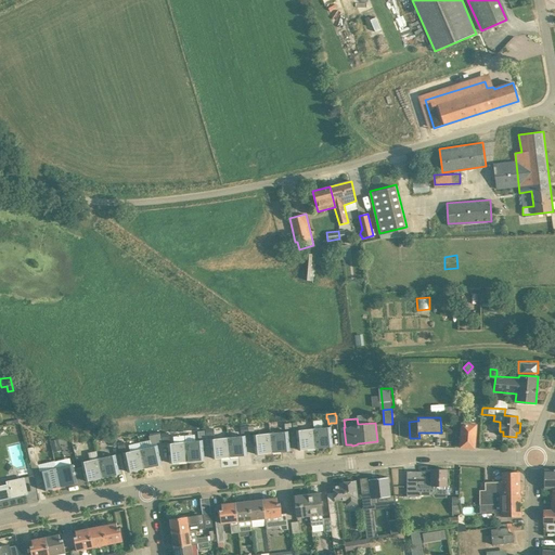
[(462,423),(461,436),(460,447),(475,448),(477,424),(462,423)]
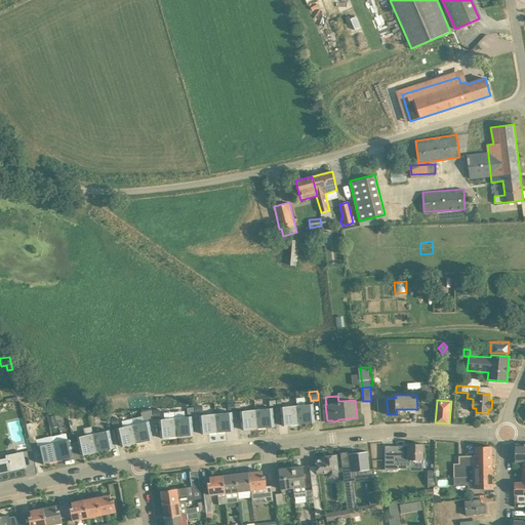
[(315,421),(314,412),(313,404),(297,405),(299,423),(315,421)]
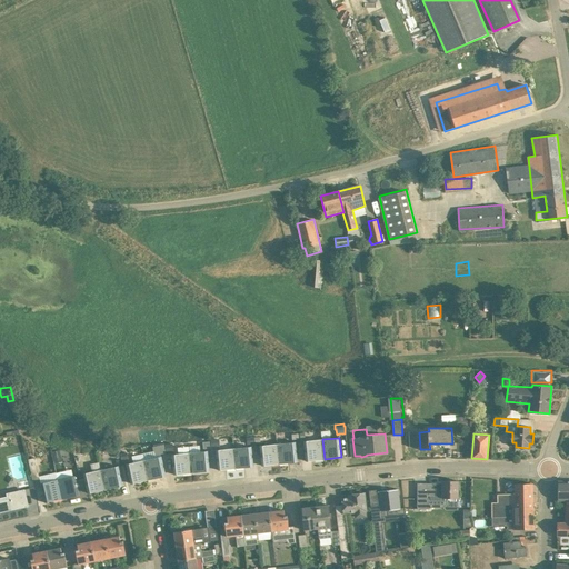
[(309,460),(325,459),(322,439),(307,441),(309,460)]
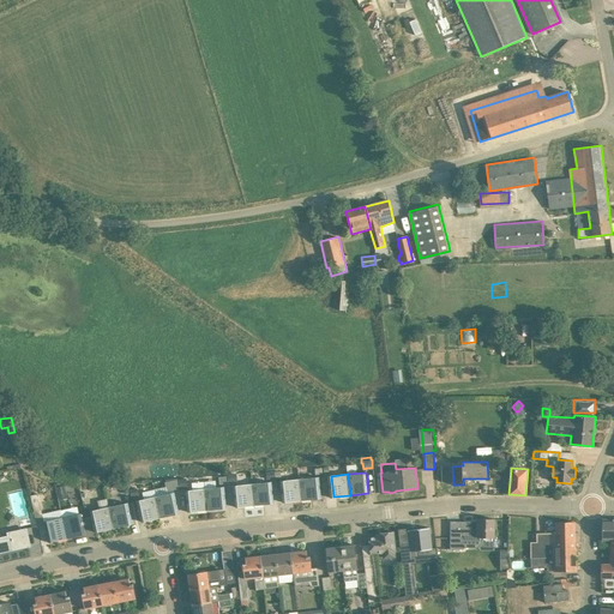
[(320,499),(319,477),(300,479),(302,500),(320,499)]
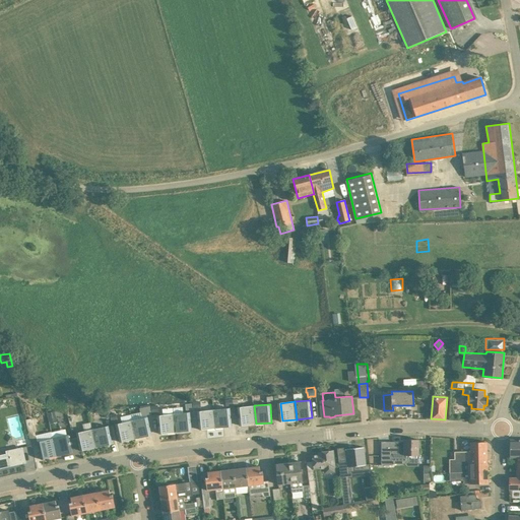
[(158,405),(150,406),(152,413),(158,413),(158,405)]
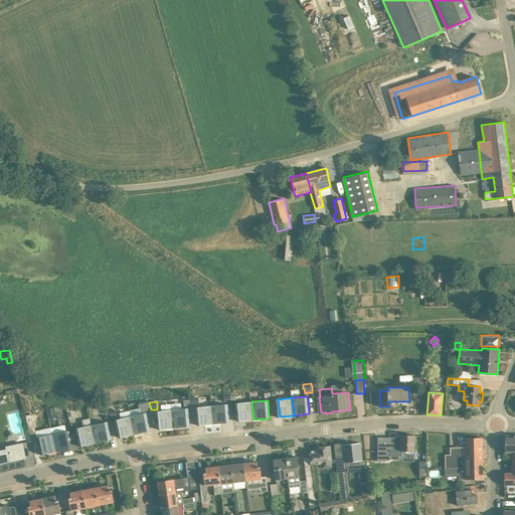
[(237,421),(253,419),(251,401),(237,403),(238,409),(236,410),(237,421)]
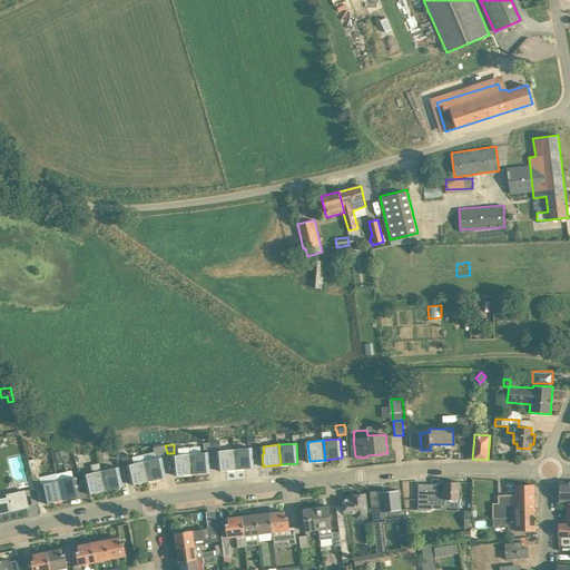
[(155,452),(154,452),(144,454),(145,461),(149,481),(166,477),(164,465),(160,454),(167,453),(165,445),(159,446),(159,445),(154,446),(155,452)]
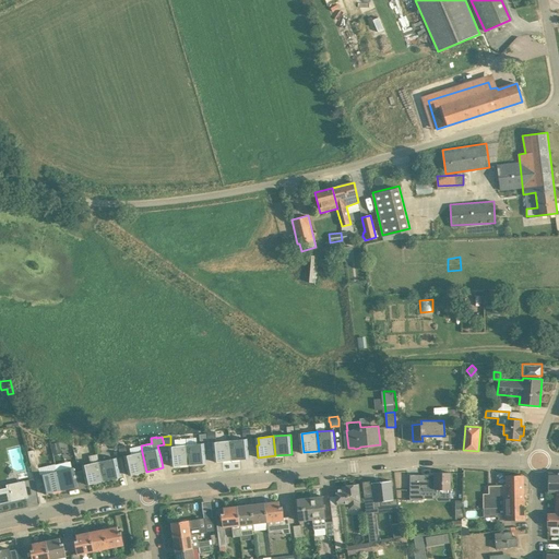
[(249,459),(247,439),(229,441),(232,460),(249,459)]
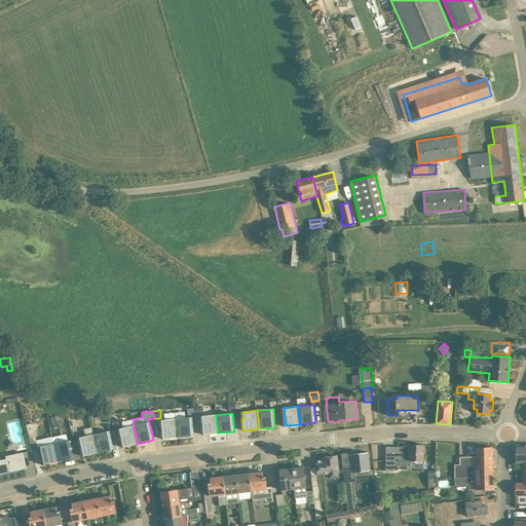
[(201,435),(218,433),(216,415),(200,417),(201,435)]
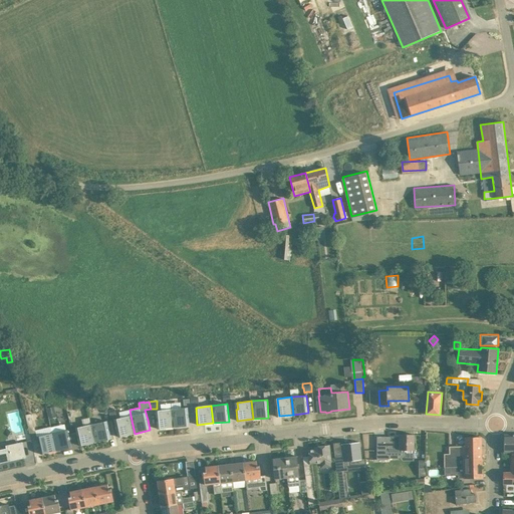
[(189,426),(188,408),(172,409),(172,410),(174,427),(189,426)]
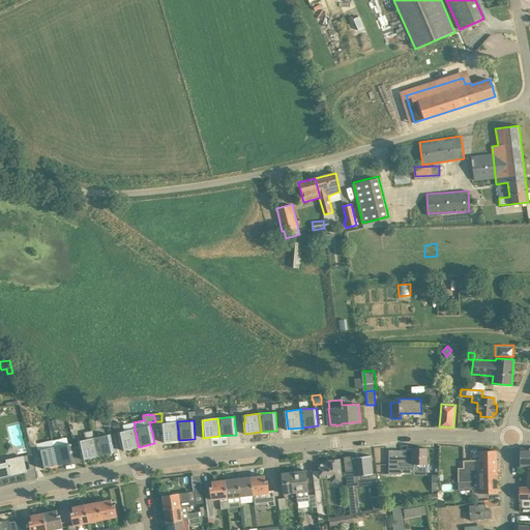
[(163,442),(179,440),(177,422),(160,423),(162,431),(163,442)]
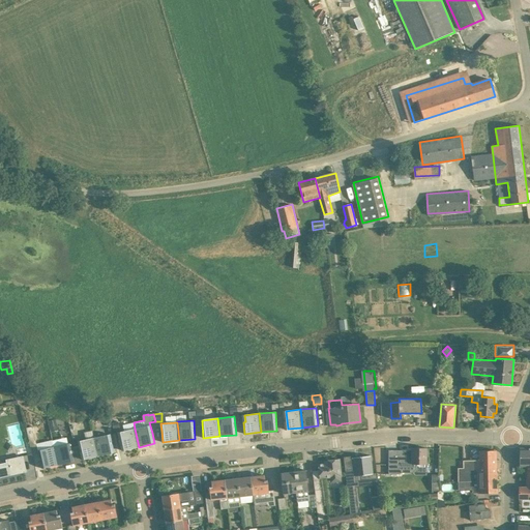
[(32,427),(26,428),(31,449),(37,448),(36,443),(32,427)]
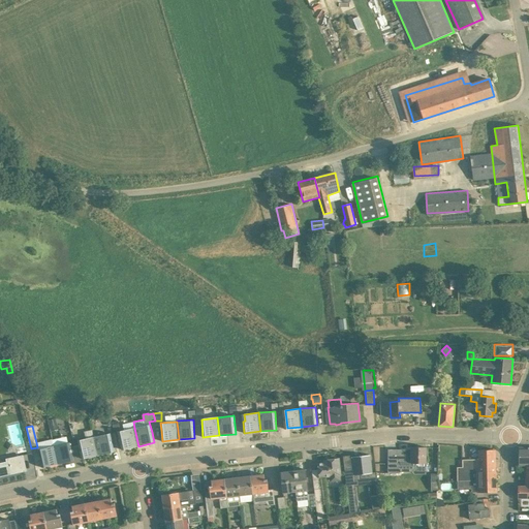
[(134,428),(133,428),(125,430),(121,431),(118,432),(122,449),(138,446),(134,428)]
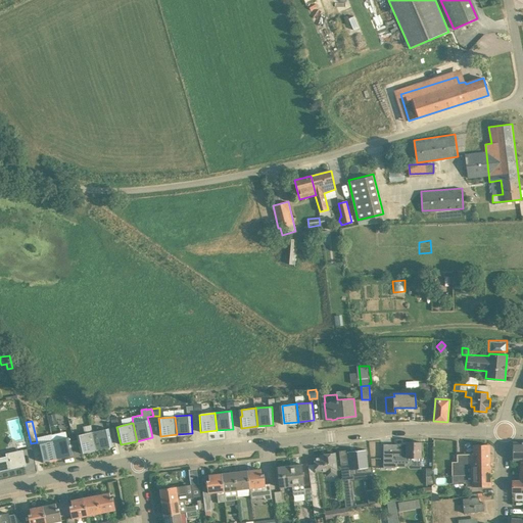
[(112,446),(108,428),(93,432),(97,449),(112,446)]
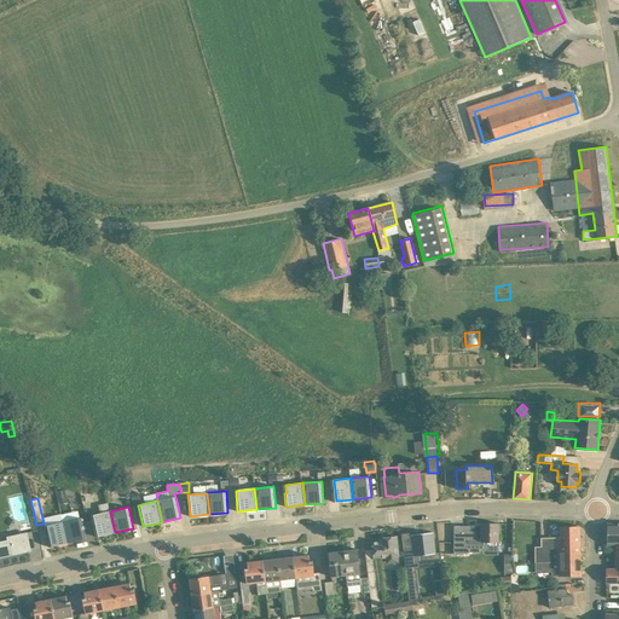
[(77,510),(62,515),(68,543),(86,538),(82,518),(80,518),(77,510)]
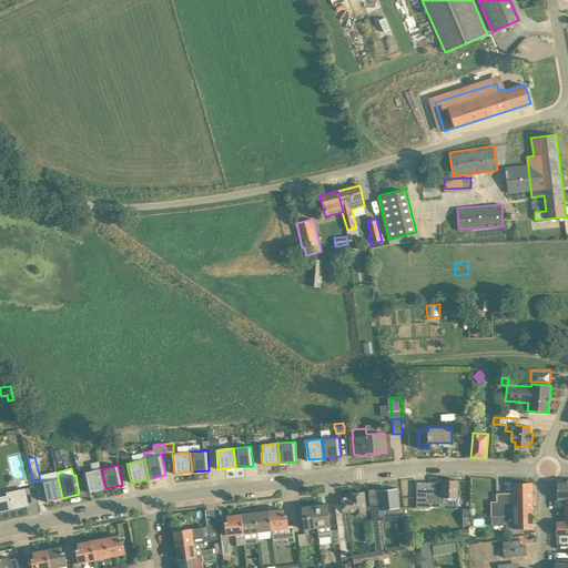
[(88,493),(105,488),(101,469),(92,472),(87,473),(83,473),(85,480),(88,493)]
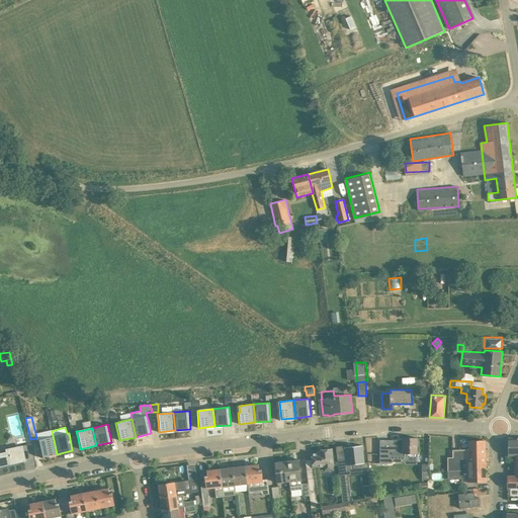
[(41,457),(57,454),(52,431),(51,430),(35,433),(36,438),(36,440),(39,450),(41,457)]
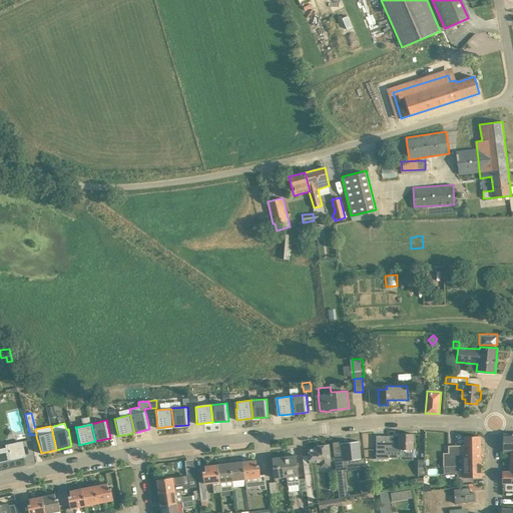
[(399,433),(399,436),(399,448),(403,449),(413,449),(414,434),(399,433)]
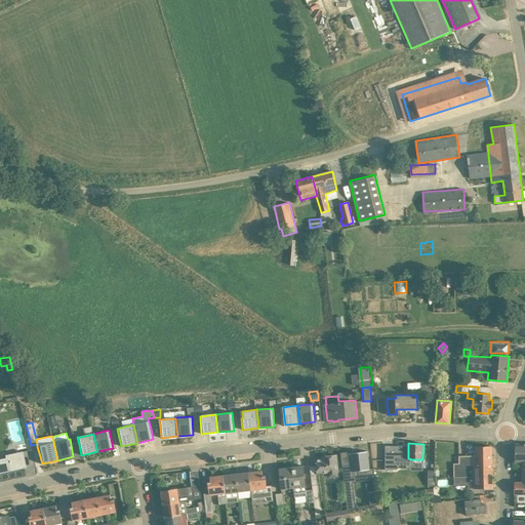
[(524,443),(515,444),(515,461),(523,461),(522,476),(524,475),(524,443)]
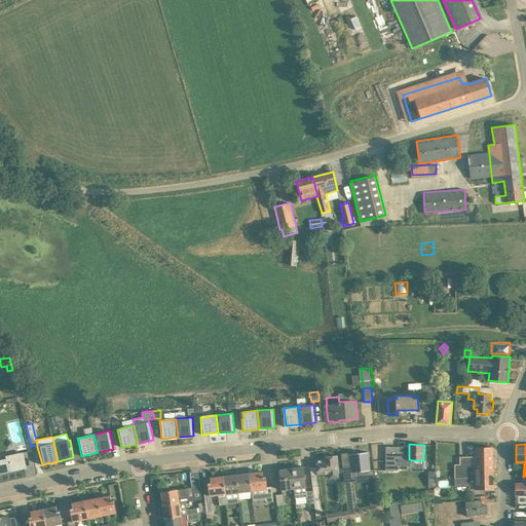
[(476,447),(476,457),(476,464),(460,464),(455,464),(455,478),(477,477),(477,470),(492,468),(492,447),(476,447)]
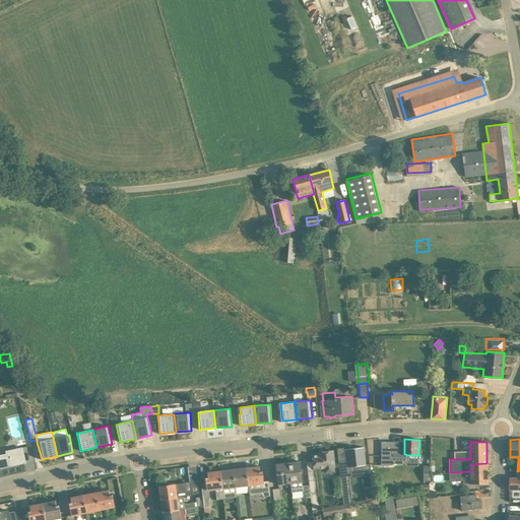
[(345,449),(346,452),(347,463),(340,464),(341,468),(356,466),(356,469),(365,468),(364,465),(366,465),(365,457),(364,447),(345,449)]
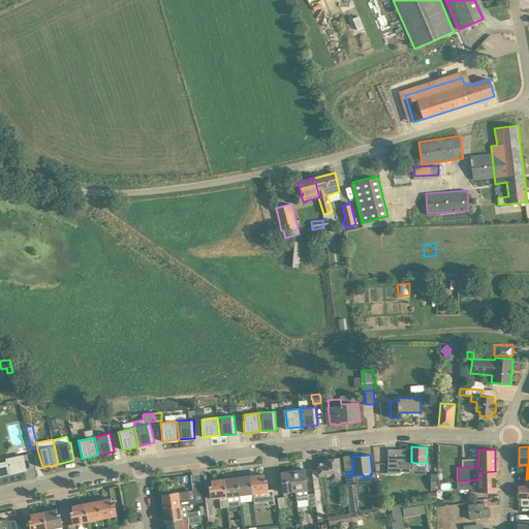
[(341,475),(340,468),(339,459),(330,460),(330,462),(318,463),(320,478),(329,477),(330,481),(341,480),(340,475),(341,475)]
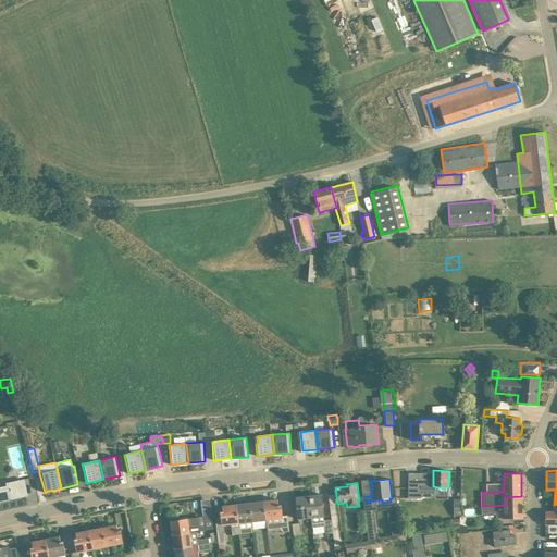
[(0,502),(11,499),(9,489),(8,485),(0,487),(0,502)]
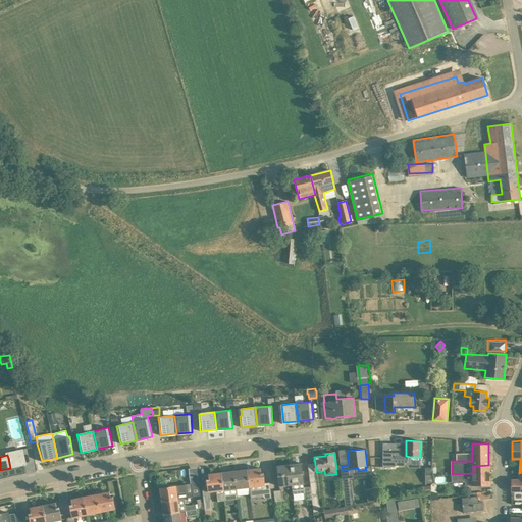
[(305,501),(312,500),(311,492),(310,486),(304,487),(302,463),(290,465),(292,485),(293,494),(304,492),(305,501)]
